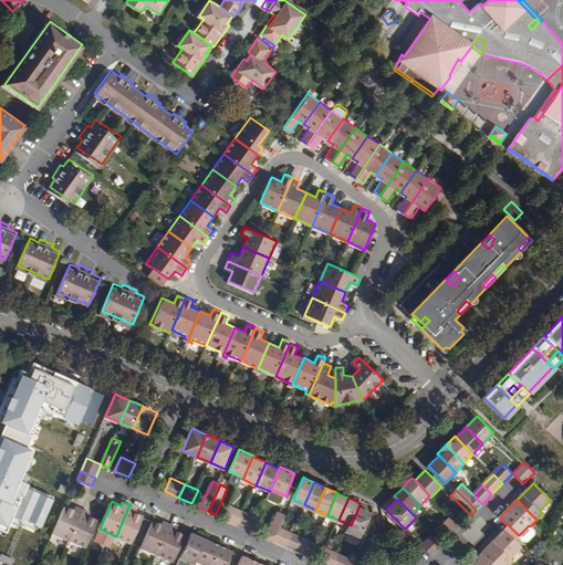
[(136,508),(129,504),(116,536),(132,543),(144,516),(139,514),(135,512),(136,508)]
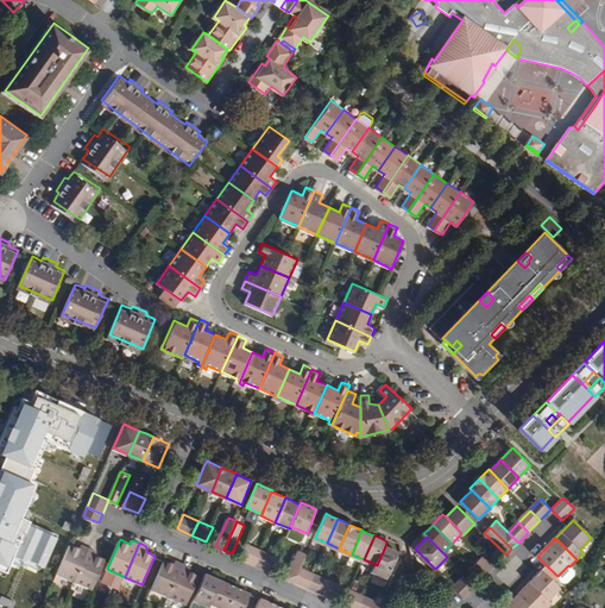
[(256,564),(263,550),(249,543),(241,558),(256,564)]
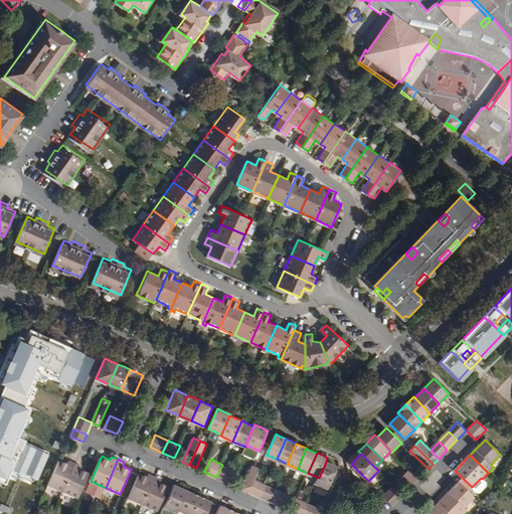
[(48,485),(63,491),(76,463),(69,460),(68,464),(64,463),(59,460),(48,485)]
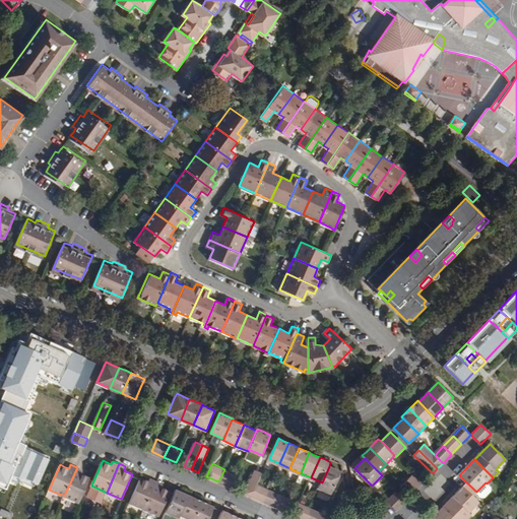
[(329,466),(322,482),(319,489),(331,495),(341,471),(329,466)]
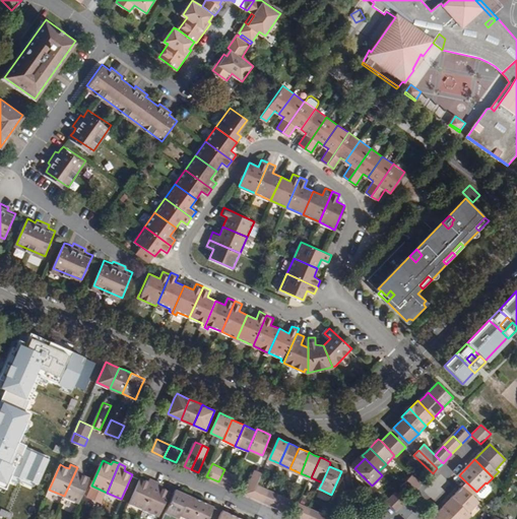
[(77,467),(64,496),(78,502),(89,477),(85,475),(81,473),(83,470),(77,467)]
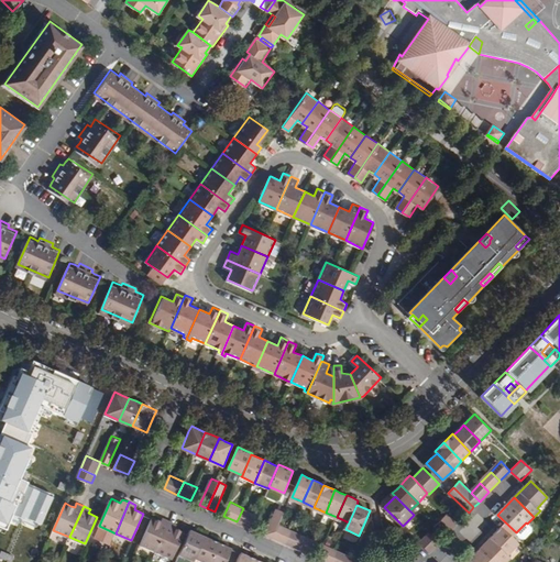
[(256,514),(243,508),(237,521),(250,528),(256,514)]
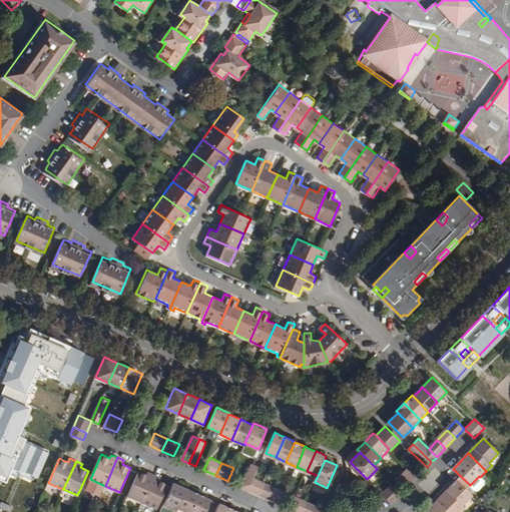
[(241,487),(248,490),(255,477),(260,466),(251,463),(241,487)]
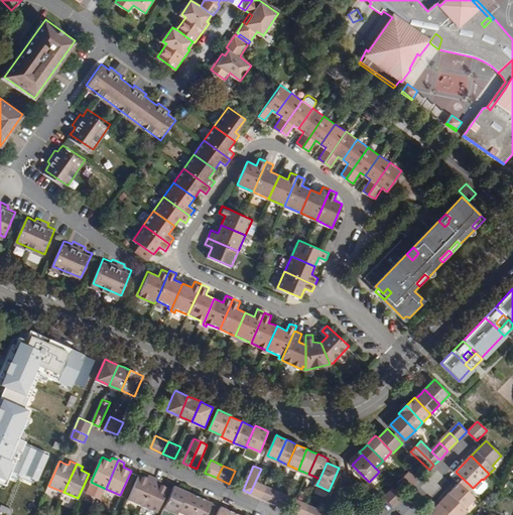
[(411,472),(405,478),(413,486),(419,480),(411,472)]
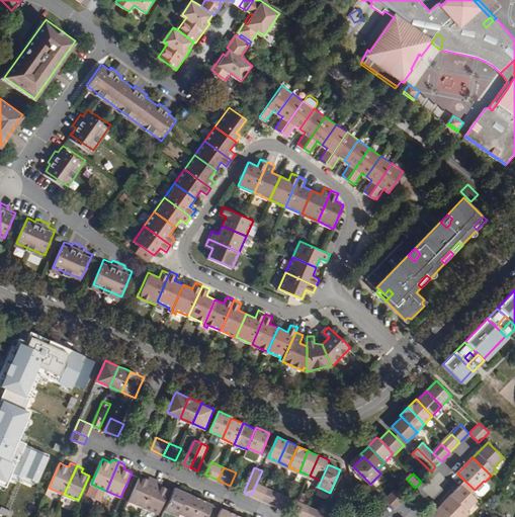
[(144,507),(156,479),(150,476),(149,480),(145,478),(140,476),(129,501),(144,507)]
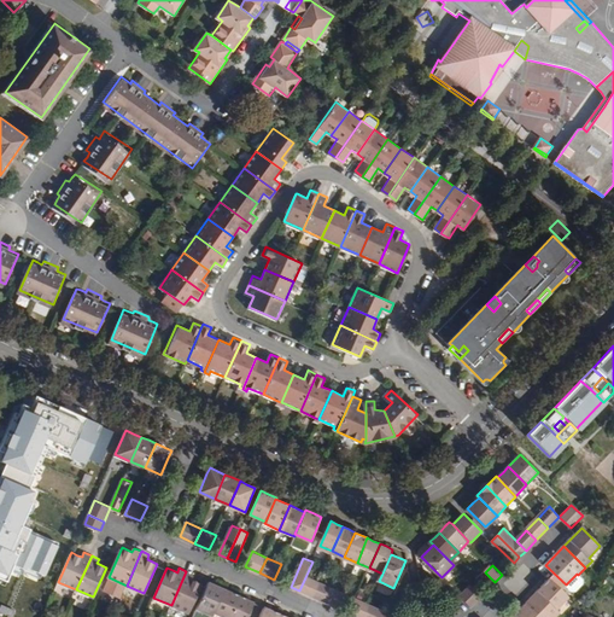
[(194,575),(186,571),(171,605),(189,613),(203,583),(197,581),(192,580),(194,575)]
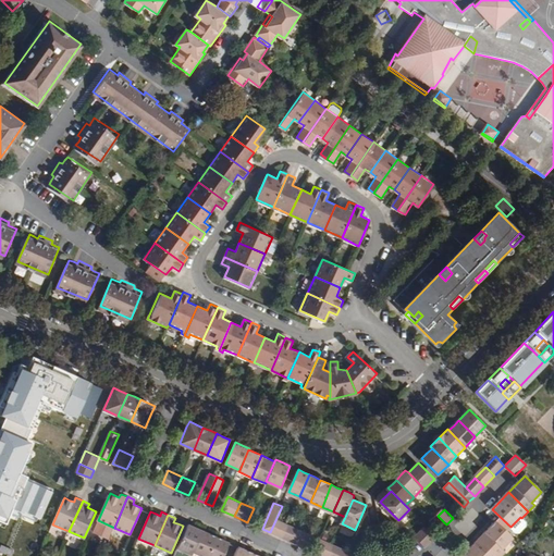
[(446,524),(438,516),(432,521),(441,530),(446,524)]
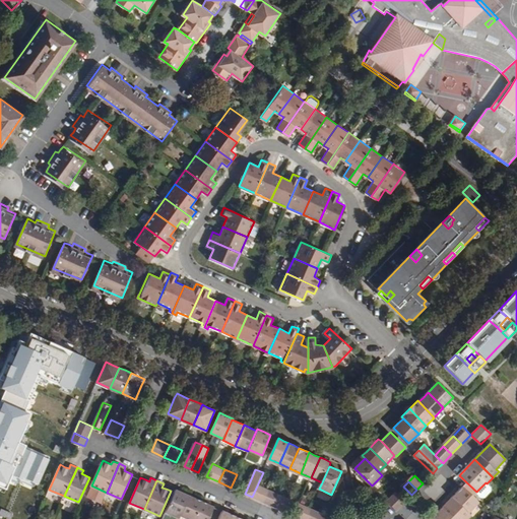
[(481,497),(485,497),(491,491),(491,488),(487,483),(486,482),(476,492),(481,497)]
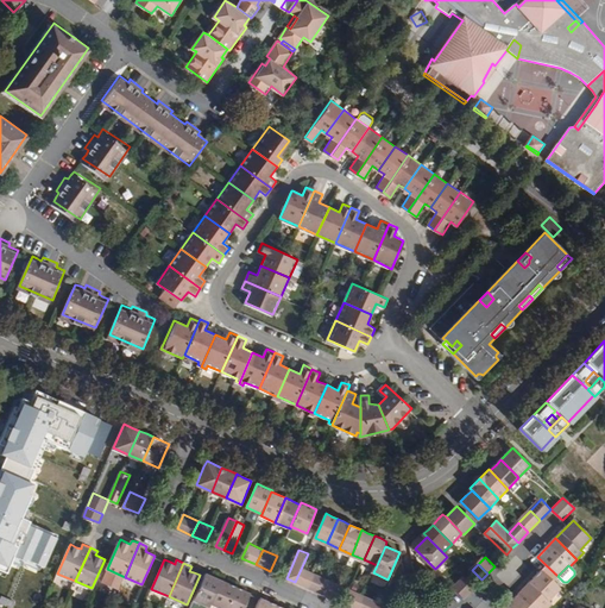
[(302,566),(295,582),(309,588),(316,574),(302,566)]
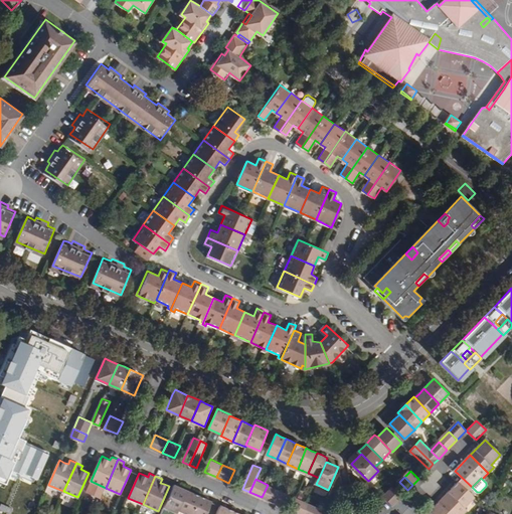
[(459,481),(444,497),(461,513),(463,513),(468,510),(465,507),(475,497),(459,481)]
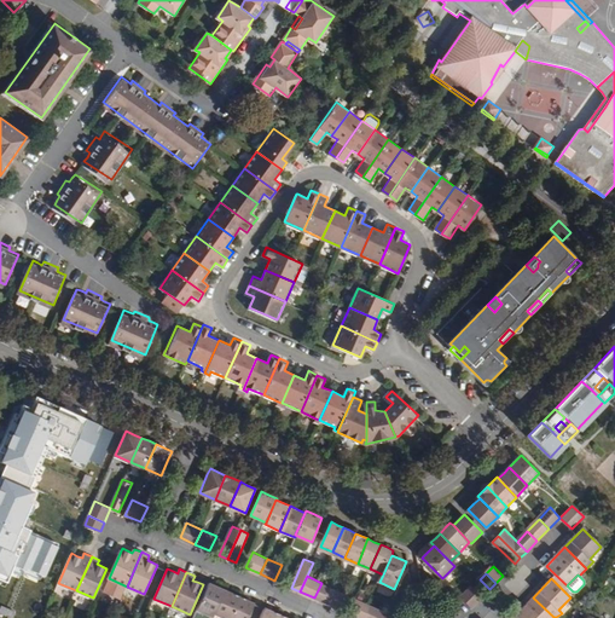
[(212,617),(214,613),(225,589),(216,585),(209,583),(197,612),(212,617)]
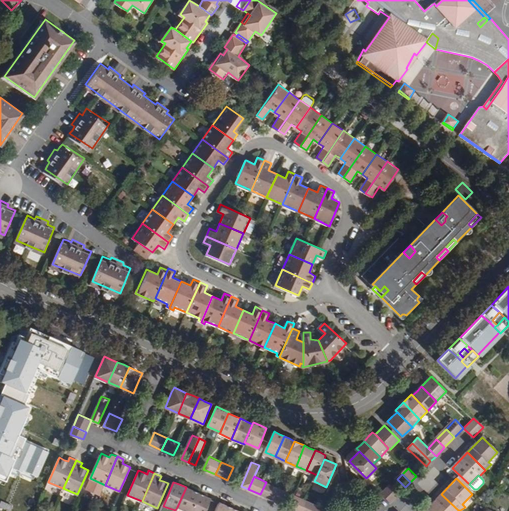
[(266,482),(260,494),(272,500),(278,487),(266,482)]
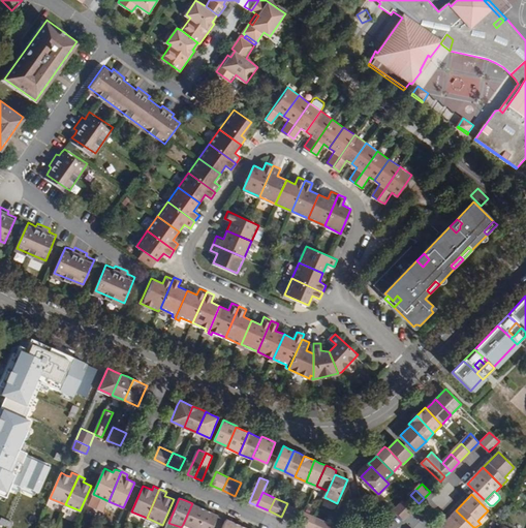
[(413,508),(405,500),(395,510),(403,520),(413,508)]
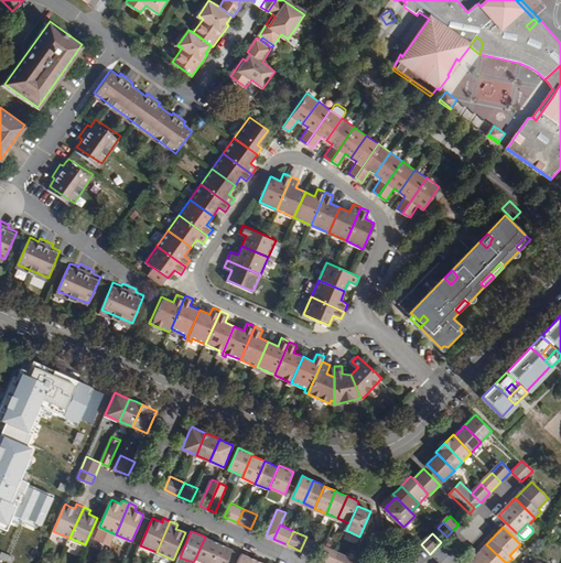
[(205,537),(195,559),(203,562),(209,562),(218,543),(209,539),(205,537)]
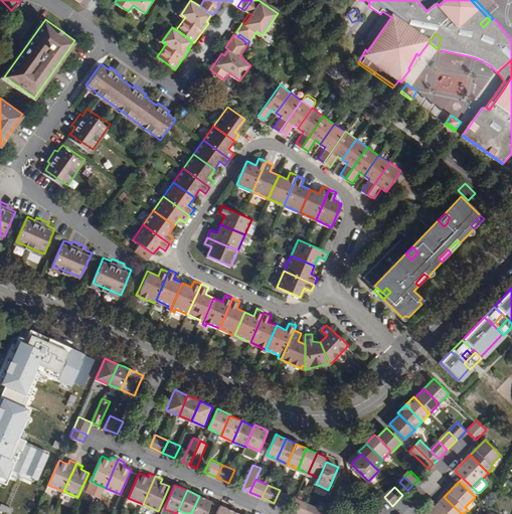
[(292,496),(280,490),(274,503),(286,508),(292,496)]
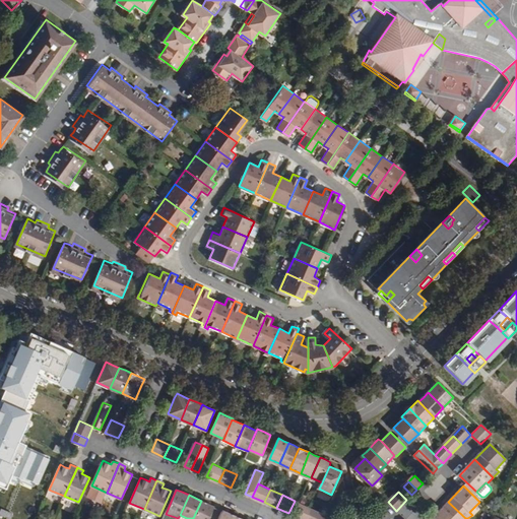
[(71,511),(74,504),(65,500),(62,507),(71,511)]
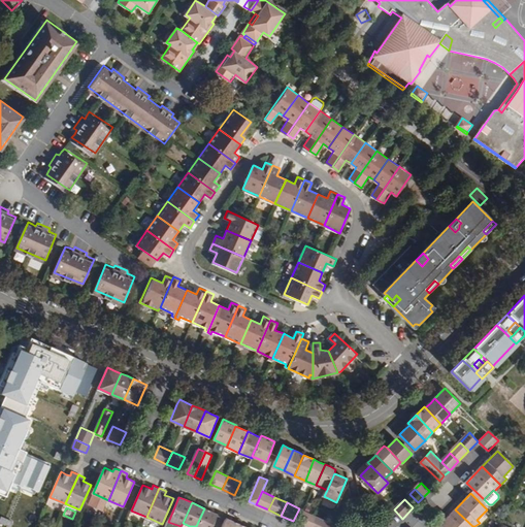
[(204,508),(196,526),(211,526),(214,522),(218,514),(204,508)]
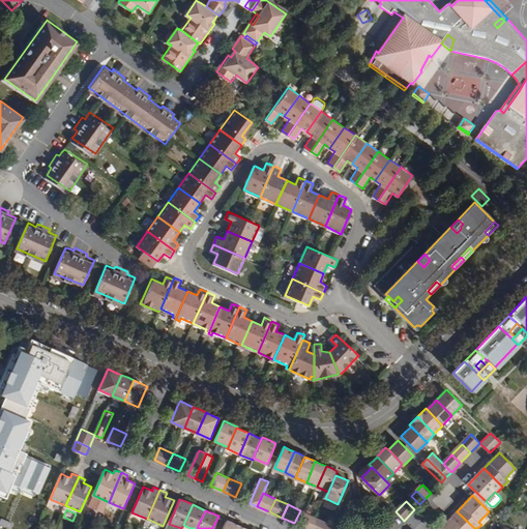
[(299,525),(304,527),(311,515),(304,511),(299,525)]
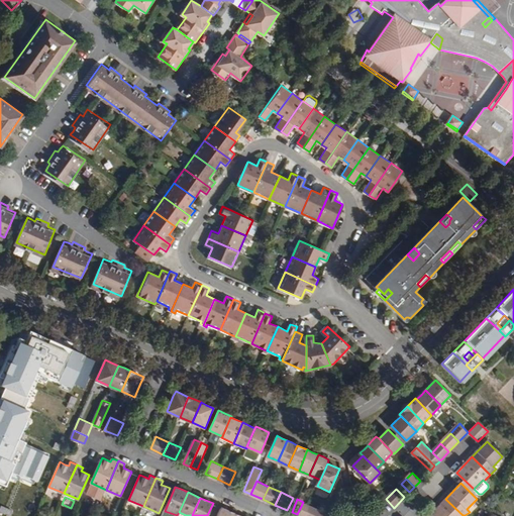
[(463,515),(445,499),(429,515),(430,515),(463,515)]
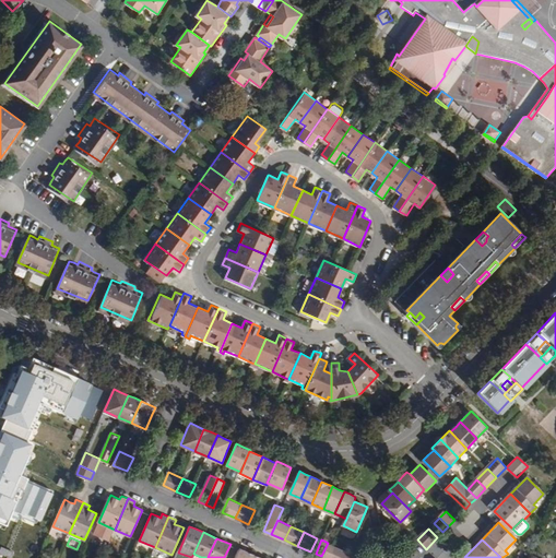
[(328,543),(321,556),(326,557),(328,557),(333,545),(328,543)]
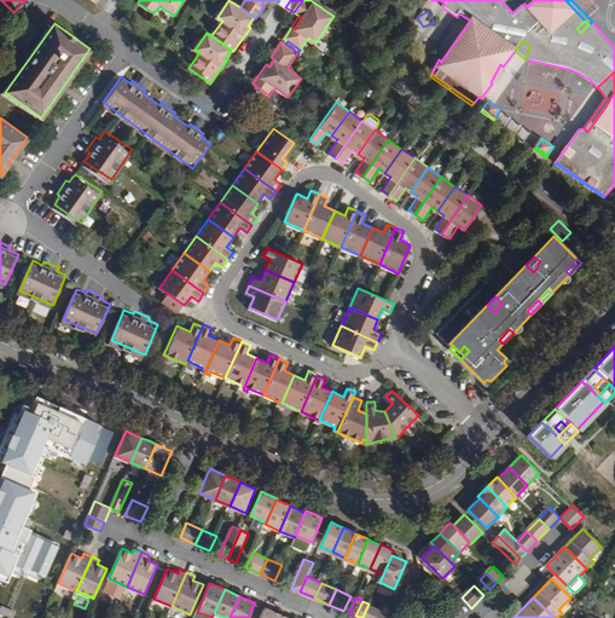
[(369,604),(363,617),(383,617),(387,612),(369,604)]
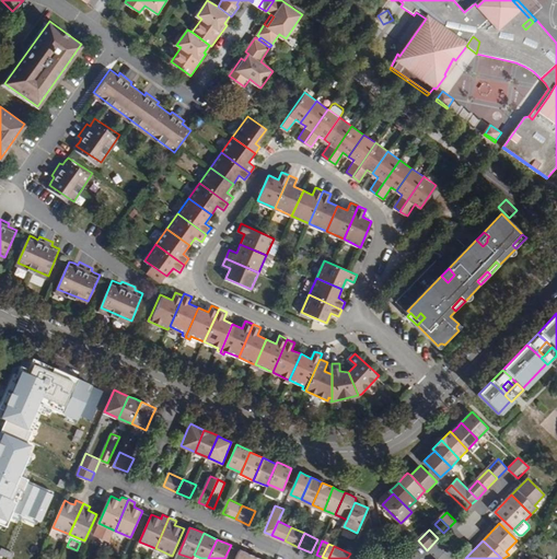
[(235,558),(252,558),(254,555),(240,549),(236,558),(235,558)]
